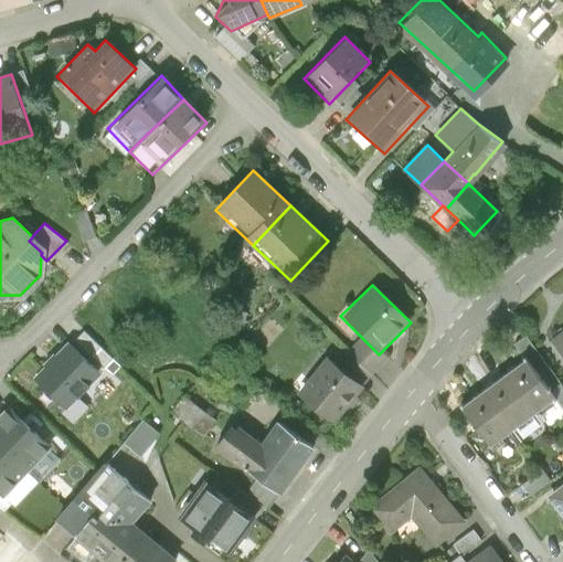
[(112,356),(82,328),(73,338),(103,366),(112,356)]
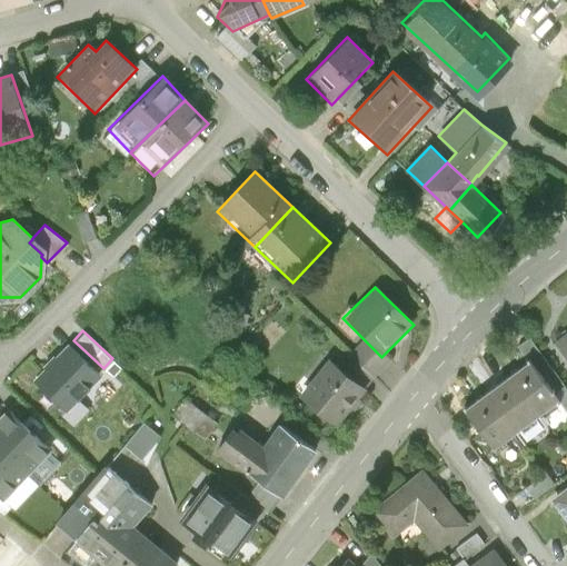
[(566,361),(566,331),(553,343),(566,361)]
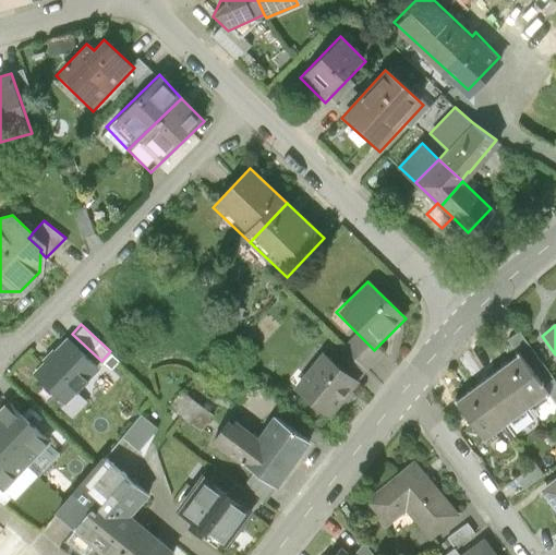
[(84,375),(95,364),(68,338),(35,372),(63,398),(73,387),(76,390),(87,378),(84,375)]
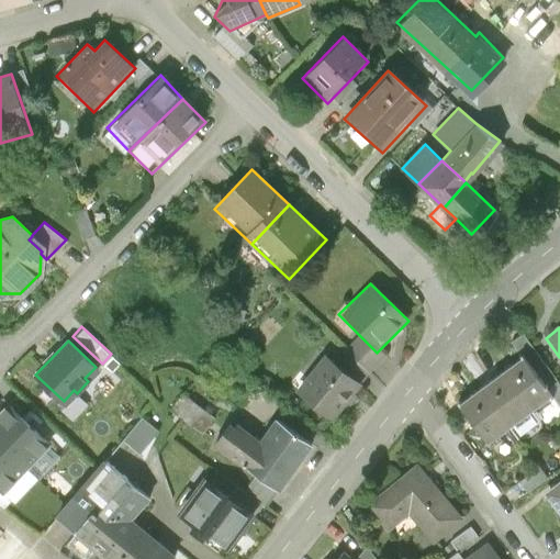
[(356,379),(323,354),(292,395),(325,420),(356,379)]
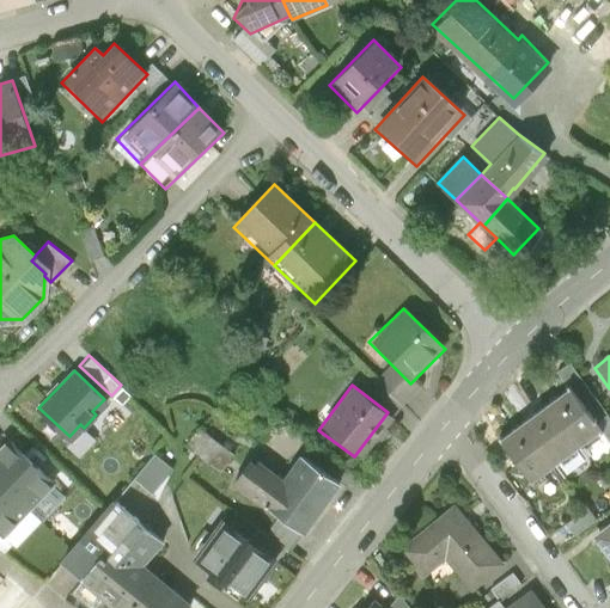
[(568,390),(544,407),(579,452),(603,434),(568,390)]
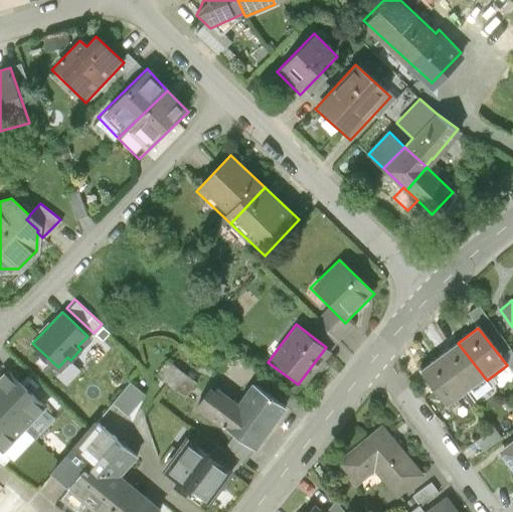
[(458,343),(439,358),(467,395),(487,380),(458,343)]
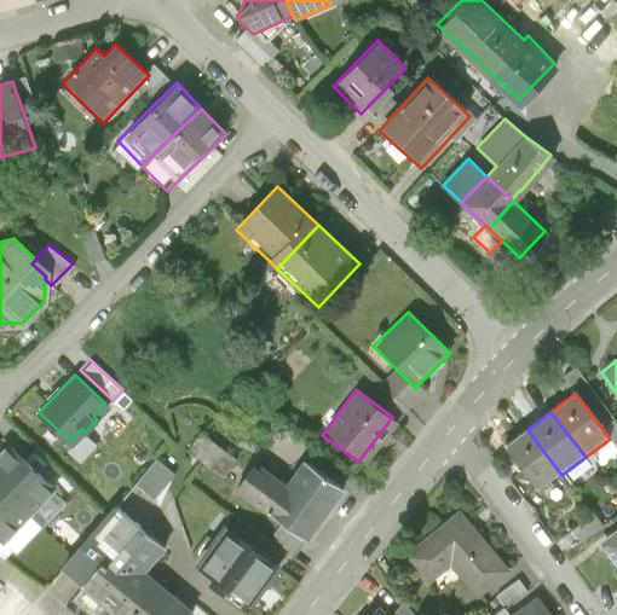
[(537,494),(561,475),(528,430),(503,448),(537,494)]
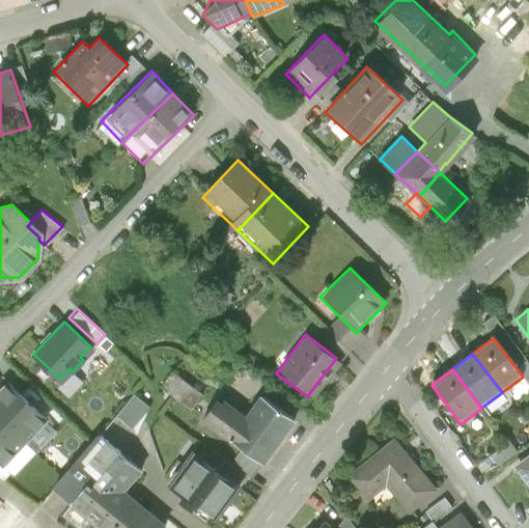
[(166,382),(190,397),(198,385),(173,370),(166,382)]
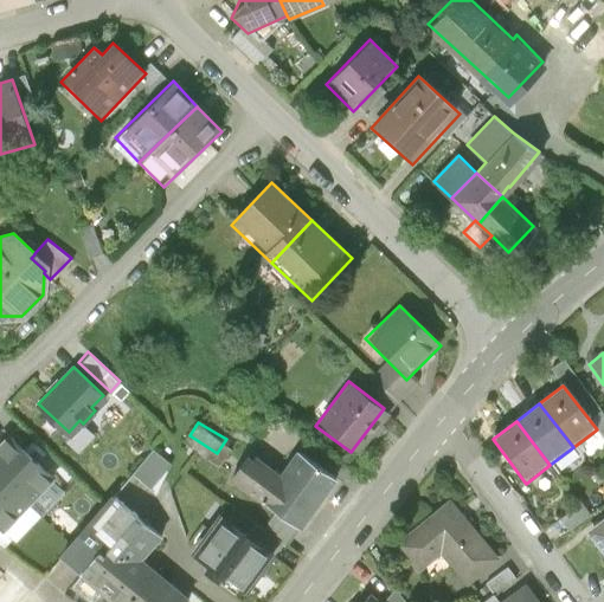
[(0,476),(26,500),(51,474),(8,434),(0,442),(0,476)]
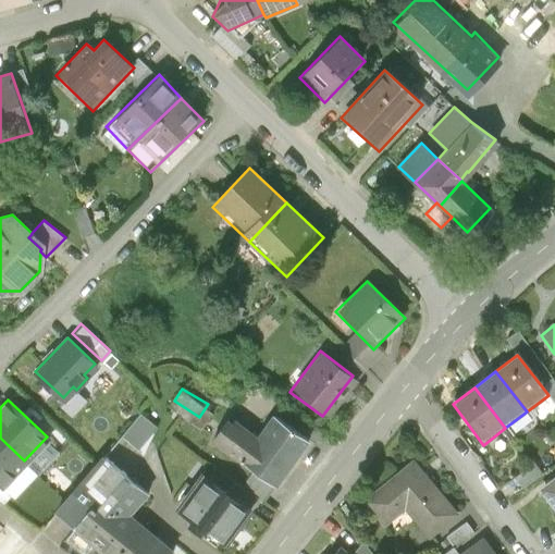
[(156,426),(139,410),(121,433),(142,452),(156,426)]
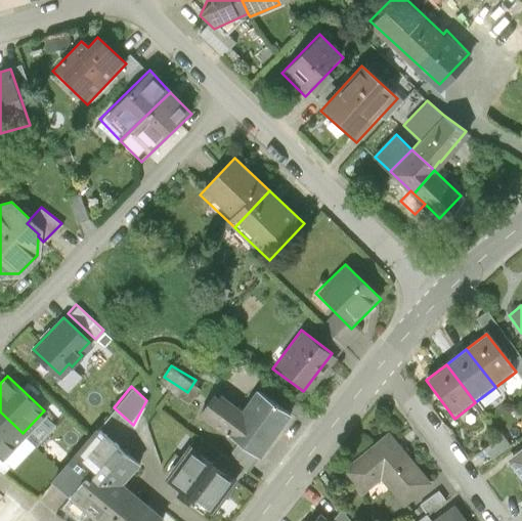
[(290,413),(260,391),(246,411),(219,393),(206,413),(262,452),(290,413)]
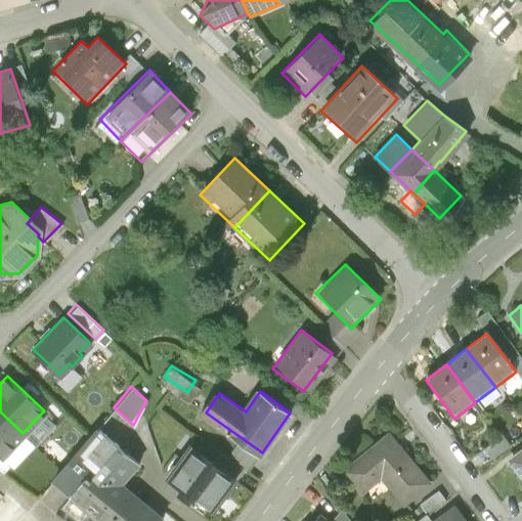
[(23,433),(0,411),(0,456),(1,457),(23,433)]
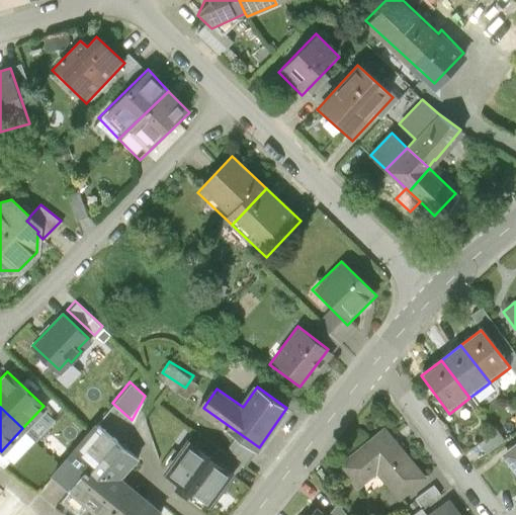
[(96,423),(81,441),(120,475),(137,456),(96,423)]
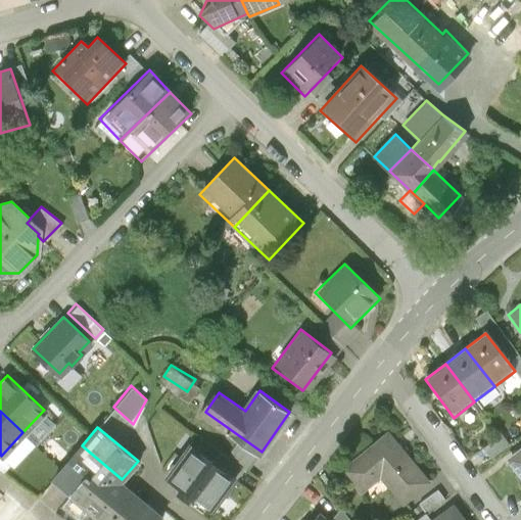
[(431,486),(388,432),(338,471),(358,497),(380,479),(403,509),(431,486)]
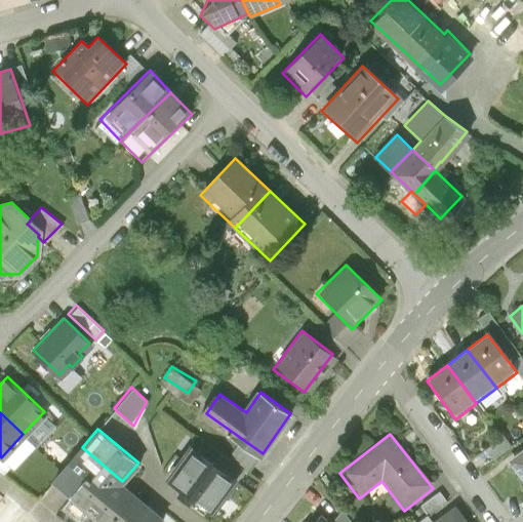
[(158,521),(162,518),(122,481),(82,447),(52,481),(71,495),(102,521),(158,521)]
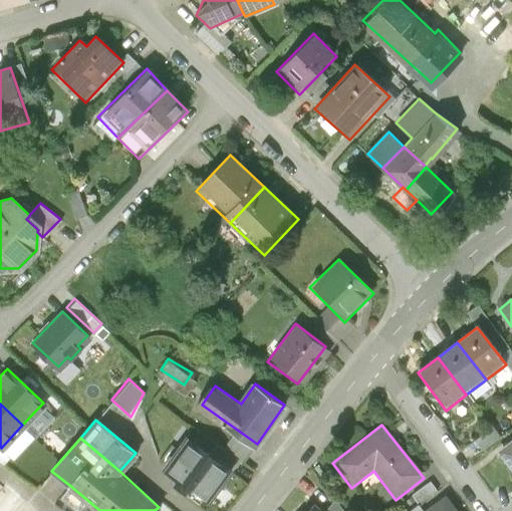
[(511,440),(496,452),(511,473),(511,440)]
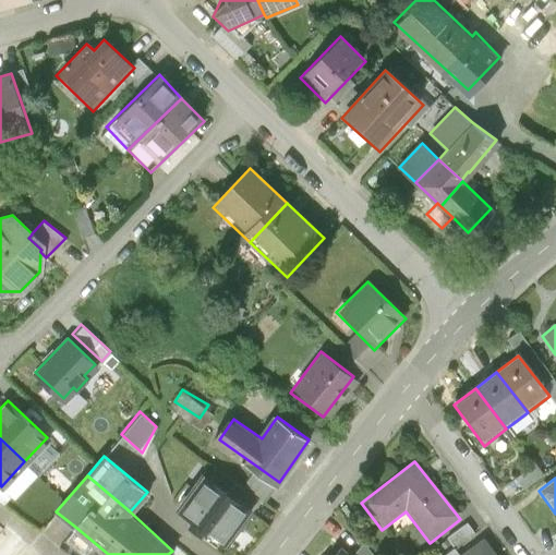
[(252,517),(208,484),(186,514),(229,546),(252,517)]
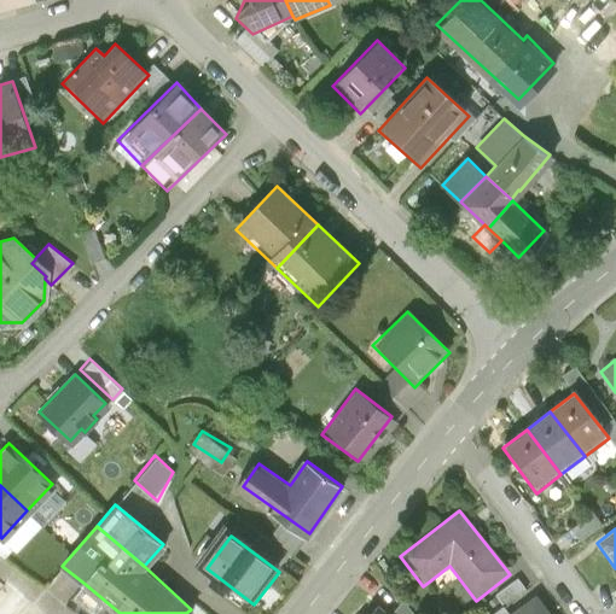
[(548,613),(535,597),(511,613),(548,613)]
